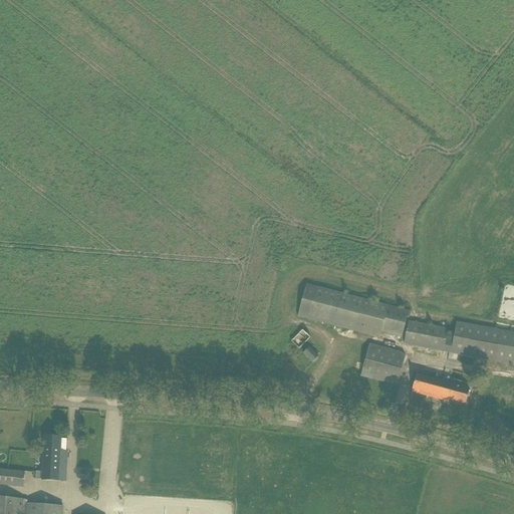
[(409,318),(411,311),(306,284),(297,317),(379,338),(381,332),(402,338),(407,318),(409,318)]
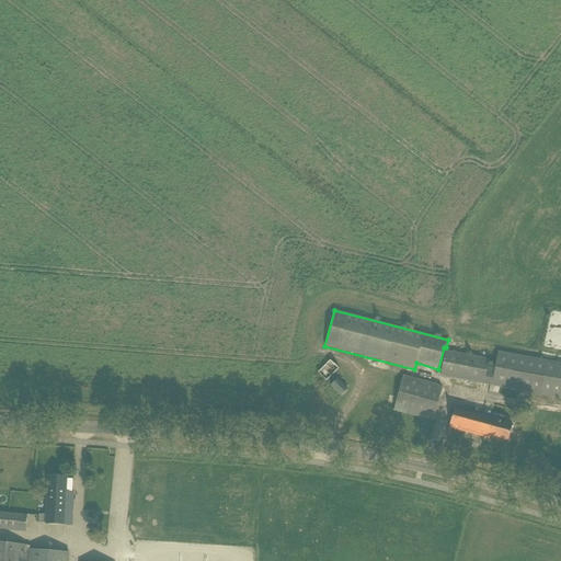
[(560,398),(560,362),(497,351),(494,370),(488,368),(490,358),(446,351),(441,377),(560,398)]
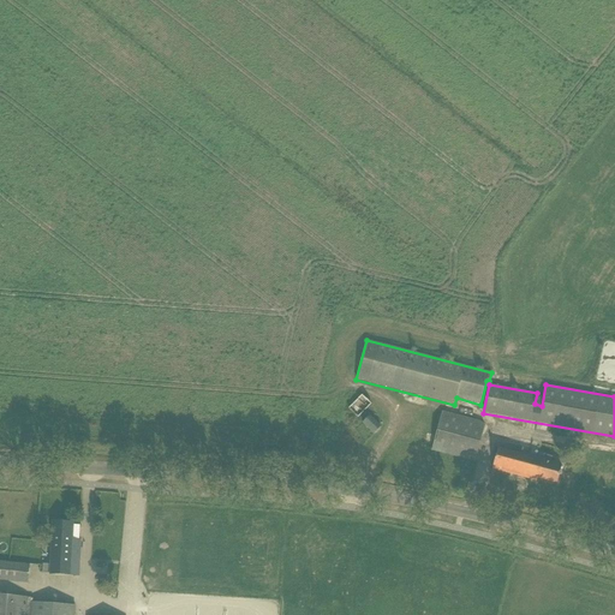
[(371,405),(362,395),(348,410),(358,419),(371,405)]
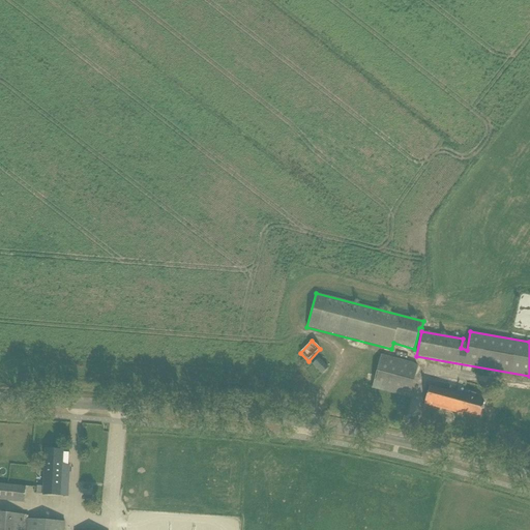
[(418,365),(381,355),(373,387),(410,398),(418,365)]
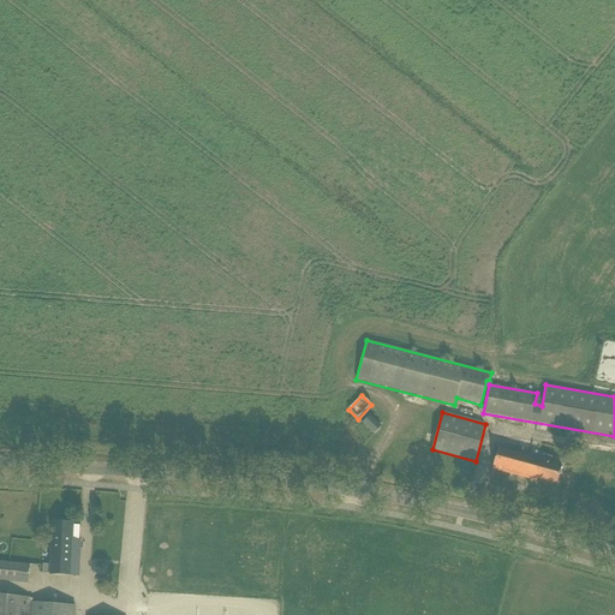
[(370,416),(363,423),(375,434),(381,428),(370,416)]
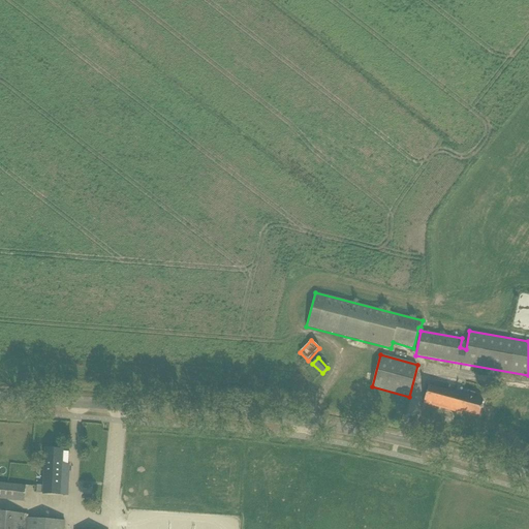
[(427,394),(424,403),(462,414),(462,412),(479,415),(484,400),(473,398),(474,394),(467,392),(466,396),(429,385),(427,394)]
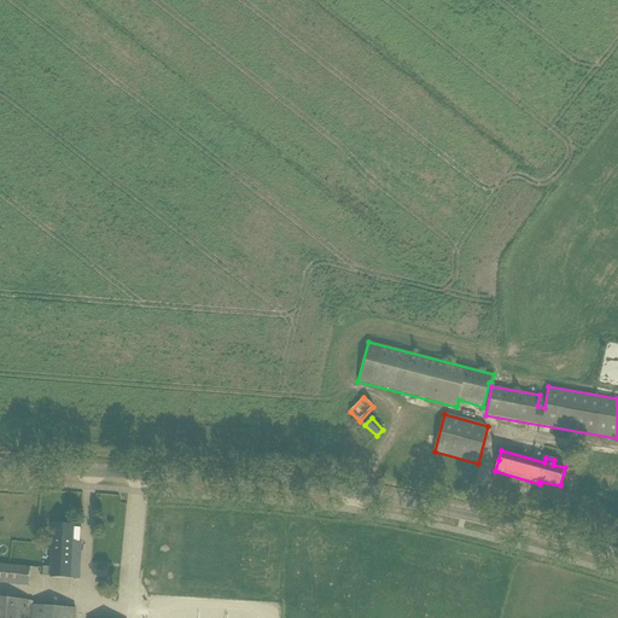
[(74,525),(54,525),(51,577),(79,578),(81,543),(73,543),(74,525)]
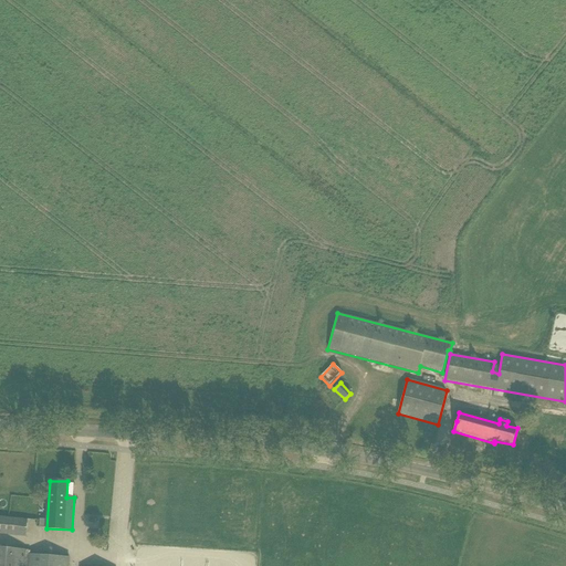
[(0,534),(25,536),(27,519),(0,516),(0,534)]
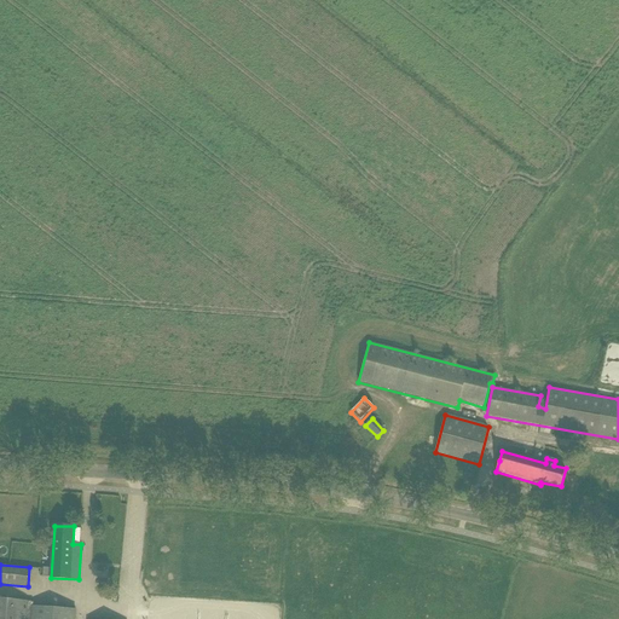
[(0,618),(75,618),(76,609),(33,607),(34,602),(0,599),(0,618)]
